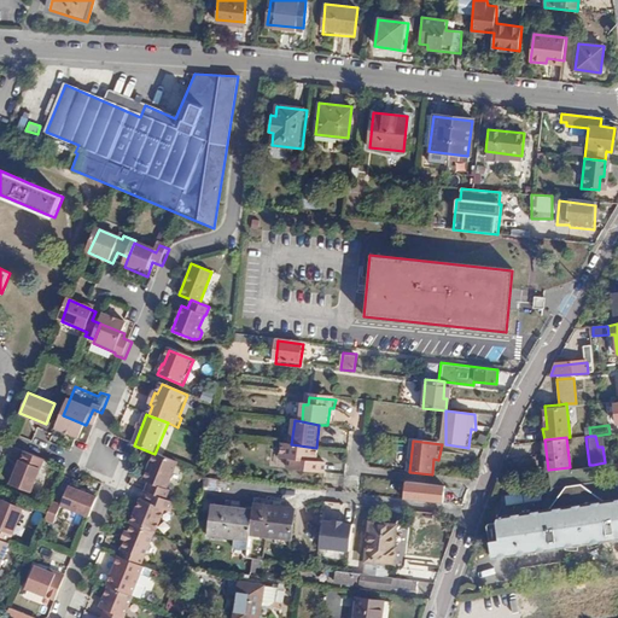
[(291,444),(283,443),(281,459),(291,460),(290,470),(326,473),(327,464),(319,462),(321,448),(316,448),(291,444)]
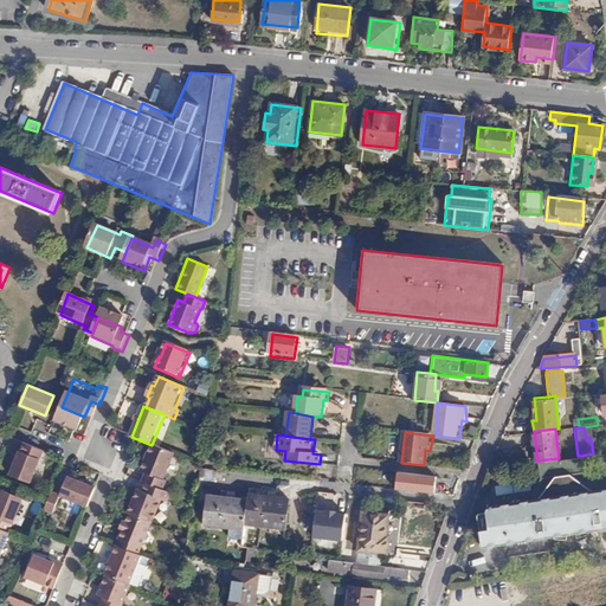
[(23,442),(19,450),(10,474),(31,482),(40,458),(44,450),(23,442)]
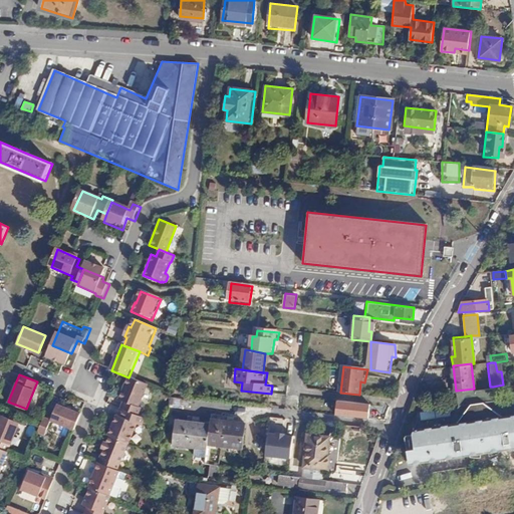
[(122,410),(123,410),(144,419),(147,412),(144,411),(154,388),(130,377),(120,401),(125,402),(122,410)]
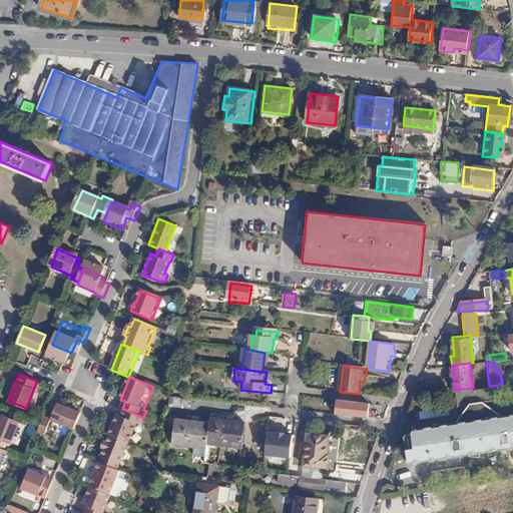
[(407,449),(402,449),(405,463),(474,452),(473,450),(486,447),(487,450),(512,445),(512,403),(503,405),(494,399),(492,386),(489,386),(473,388),(455,390),(449,391),(452,406),(444,414),(410,419),(406,431),(409,446),(407,449)]
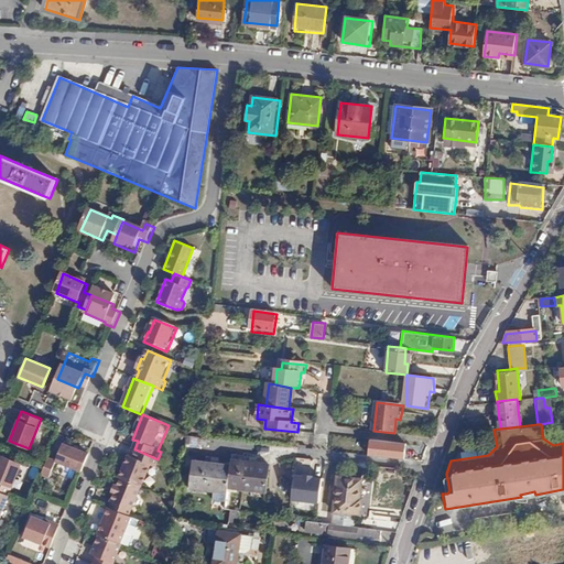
[(89,455),(64,445),(56,462),(83,473),(89,455)]
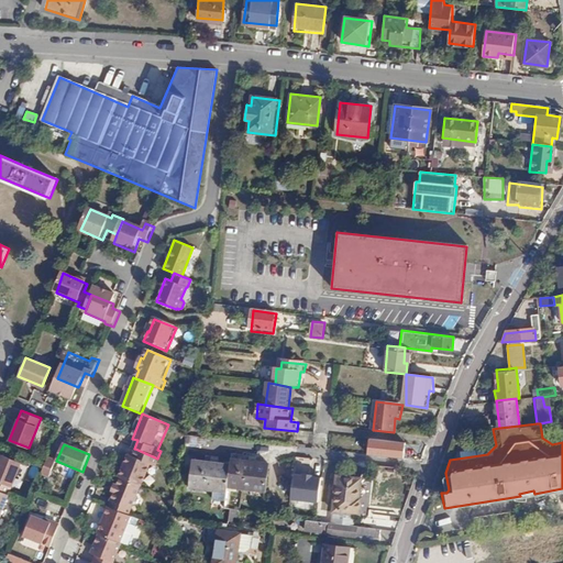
[(120,478),(121,478),(142,487),(147,489),(156,467),(162,470),(165,462),(157,459),(135,449),(132,456),(129,455),(120,478)]
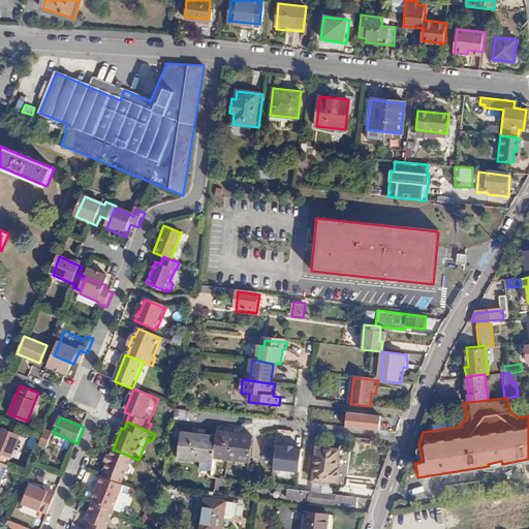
[(0,462),(8,465),(9,466),(22,436),(3,429),(0,436),(0,462)]
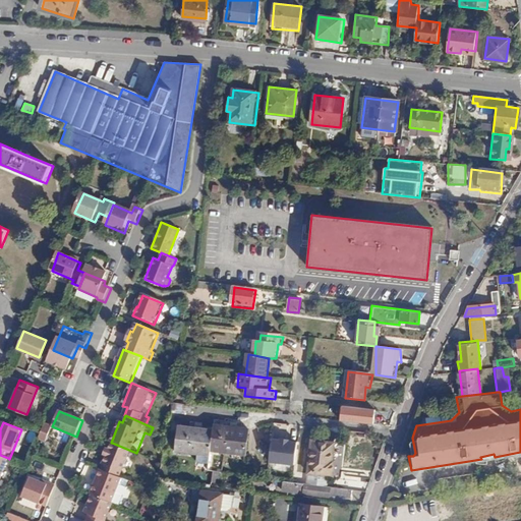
[(46,443),(52,426),(46,424),(40,440),(46,443)]
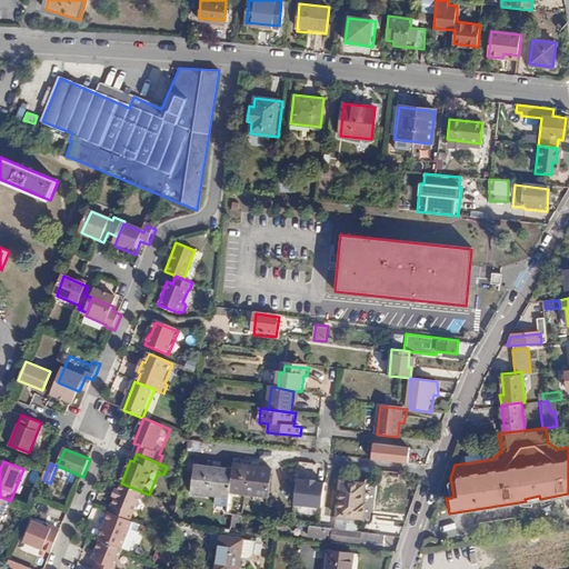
[(230,492),(233,470),(196,466),(192,492),(217,497),(217,501),(229,502),(230,492)]
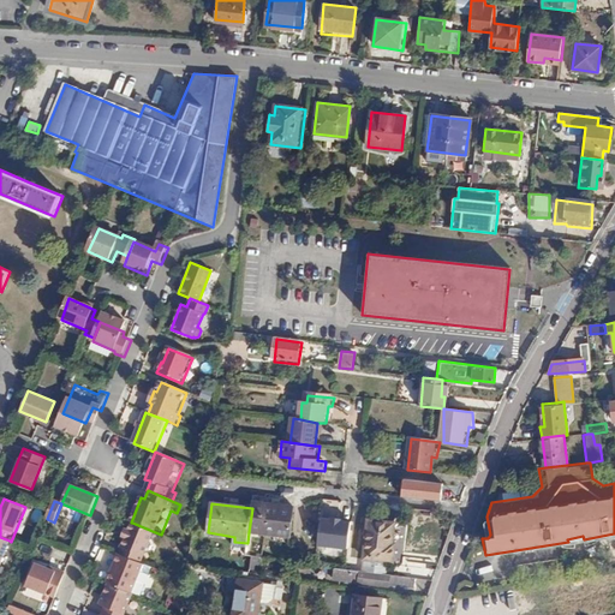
[(252,505),(252,508),(249,532),(275,536),(275,542),(290,544),(294,511),(252,505)]
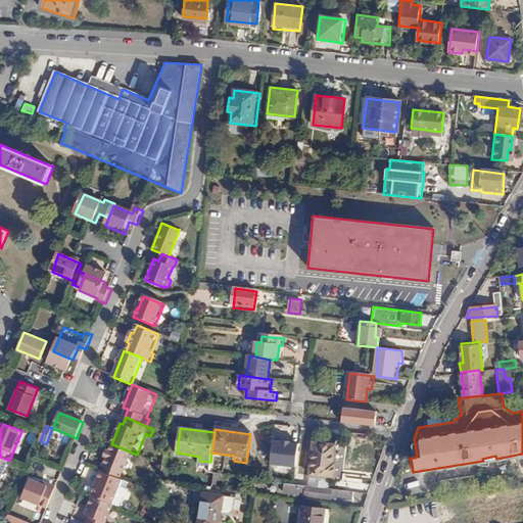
[(336,444),(315,442),(311,475),(335,479),(336,470),(333,469),(336,444)]
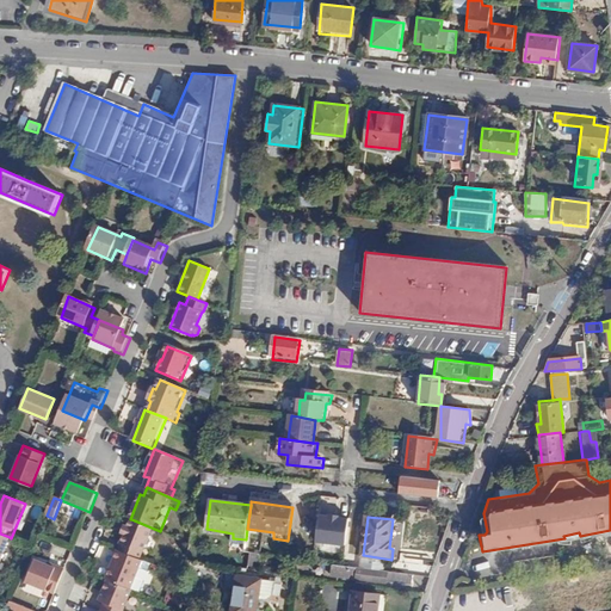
[(122,545),(119,551),(141,560),(154,529),(131,519),(122,544),(122,545)]
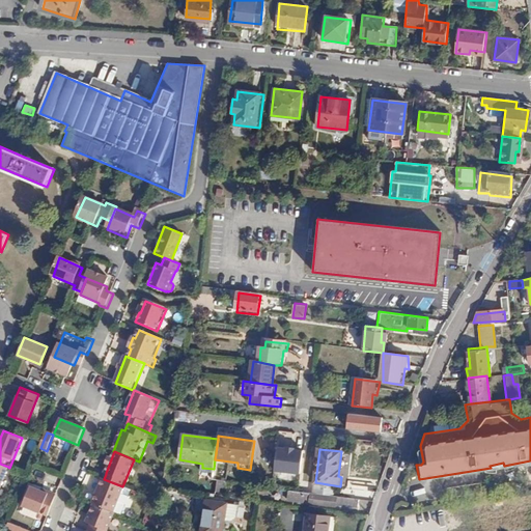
[(302,469),(285,468),(284,474),(280,474),(279,482),(299,486),(302,469)]
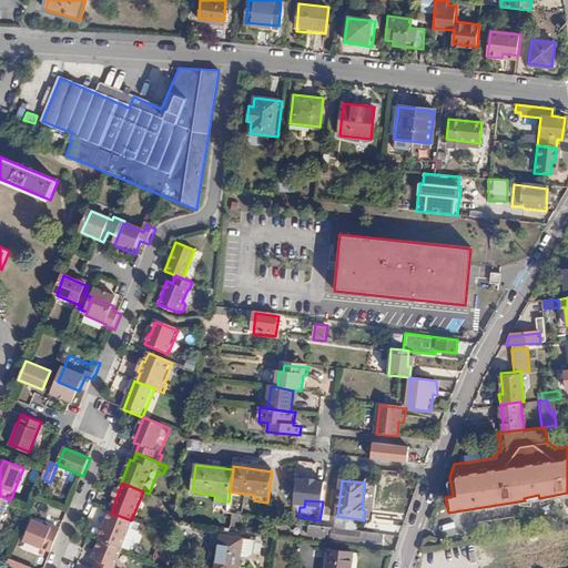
[(226,511),(225,524),(237,525),(240,513),(226,511)]
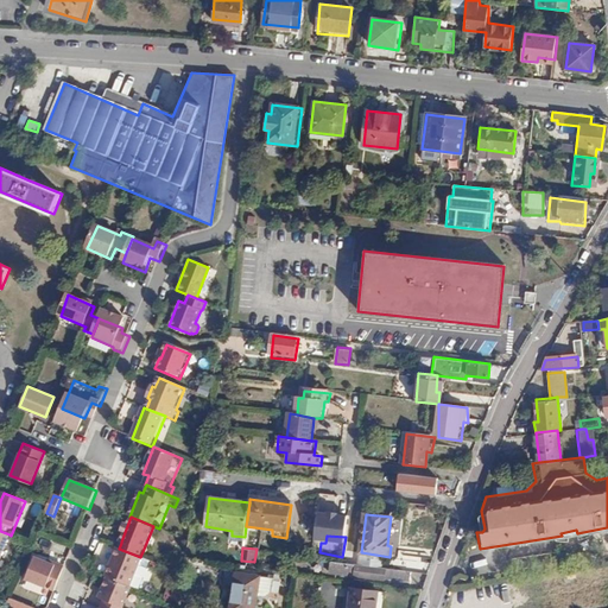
[(119,549),(107,577),(132,588),(143,559),(140,557),(119,549)]
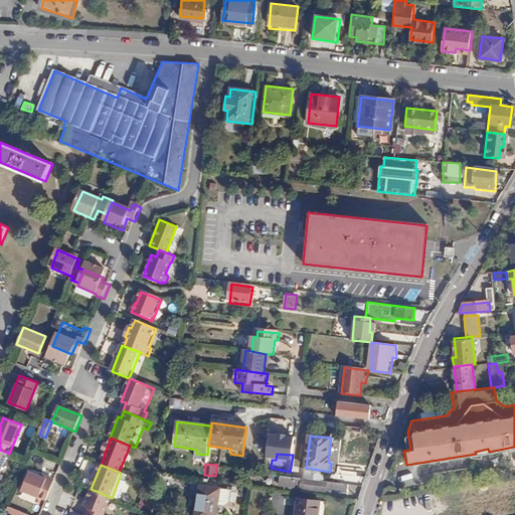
[(52,480),(28,471),(21,489),(45,499),(52,480)]
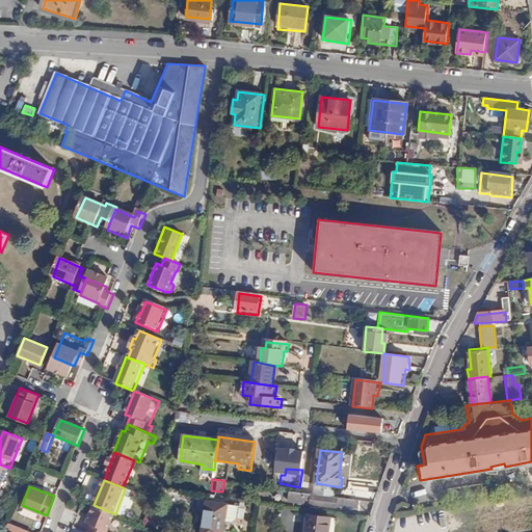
[(354,502),(288,494),(287,503),(353,511),(354,502)]
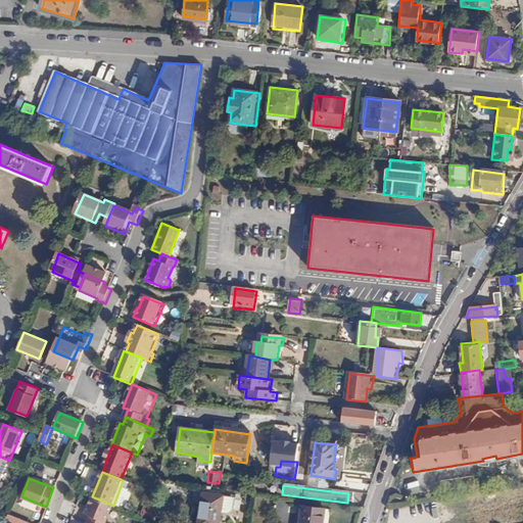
[(219,522),(224,495),(200,491),(196,522),(219,522)]
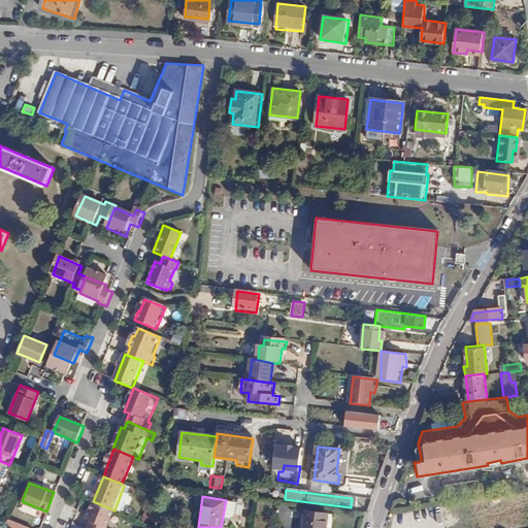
[(91,521),(88,527),(106,527),(114,510),(93,501),(89,512),(91,513),(88,520),(91,521)]
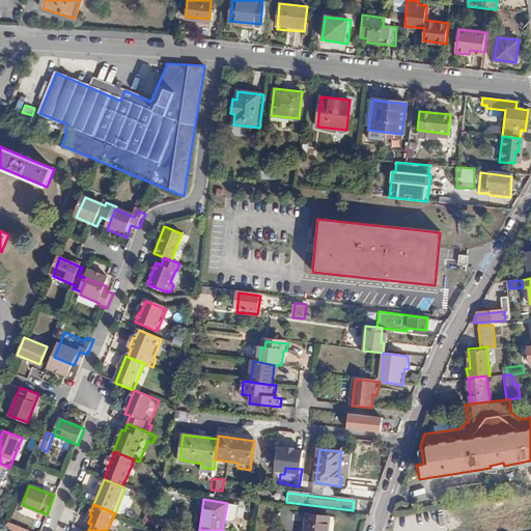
[(328,530),(331,518),(307,514),(304,530),(328,530)]
